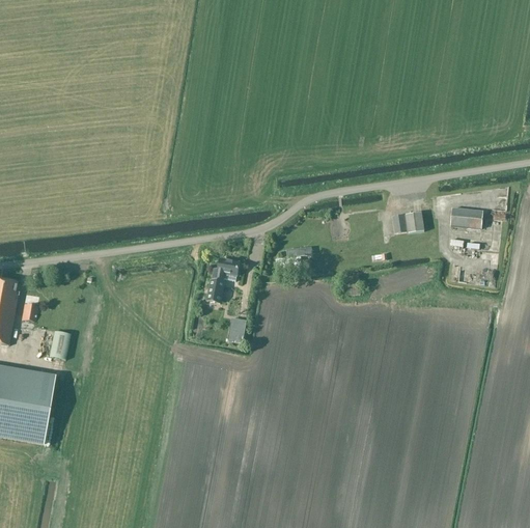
[(506,207),(506,200),(493,202),(493,210),(506,207)]
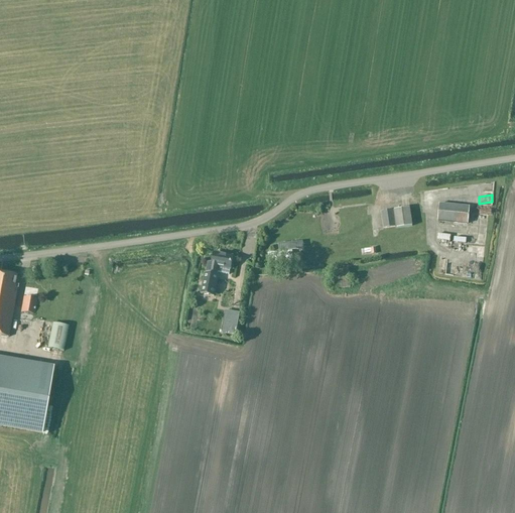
[(469,221),(471,205),(440,202),(438,218),(469,221)]
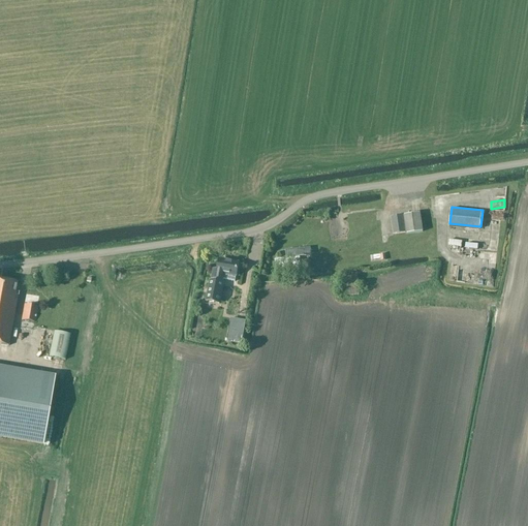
[(408,230),(424,228),(422,210),(405,212),(408,230)]
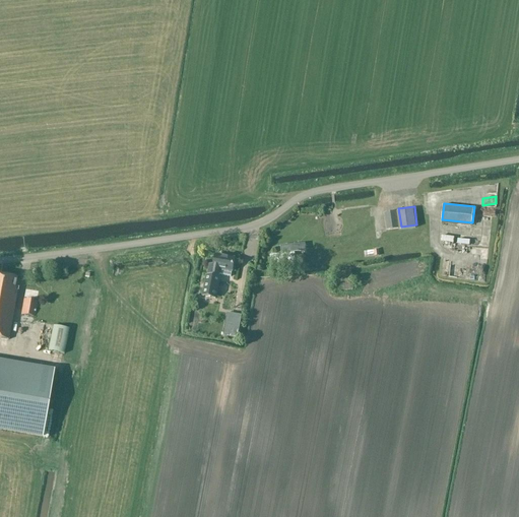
[(399,225),(397,209),(385,210),(387,228),(399,225)]
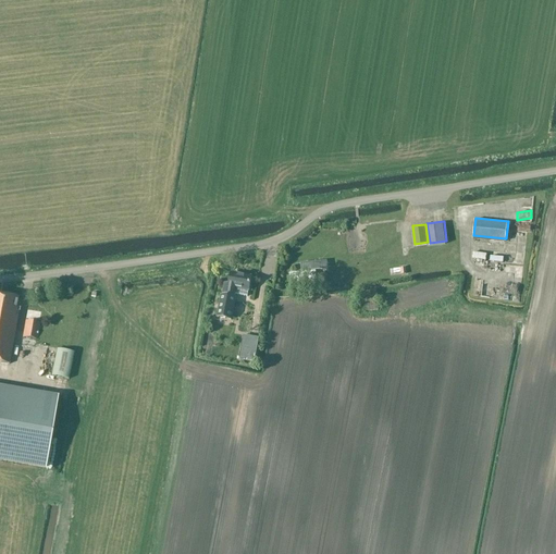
[(528,230),(522,229),(509,228),(506,260),(524,261),(528,230)]
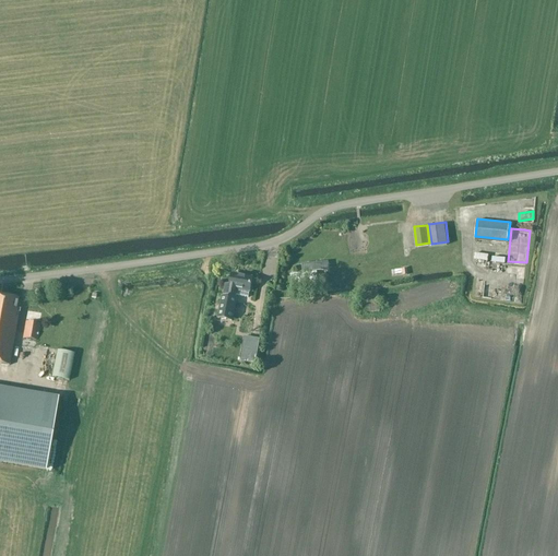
[(253,275),(234,272),(232,283),(226,282),(221,312),(221,316),(234,318),(234,315),(237,296),(235,295),(235,292),(250,295),(251,287),(251,288),(253,275)]
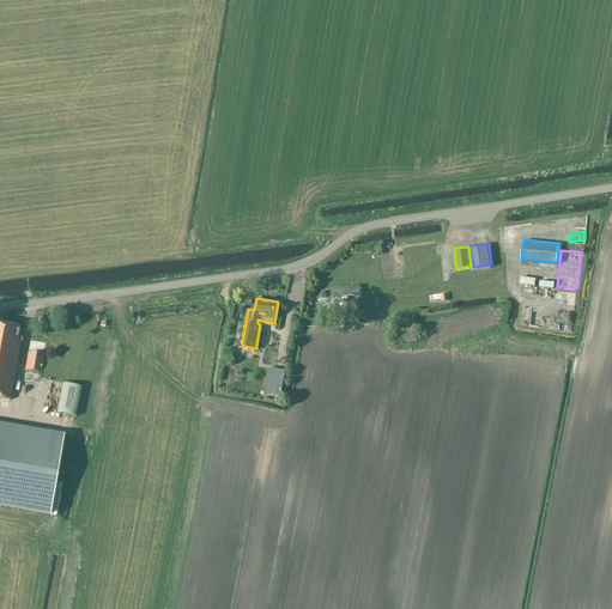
[(535,304),(533,327),(549,329),(550,320),(541,318),(544,304),(535,304)]
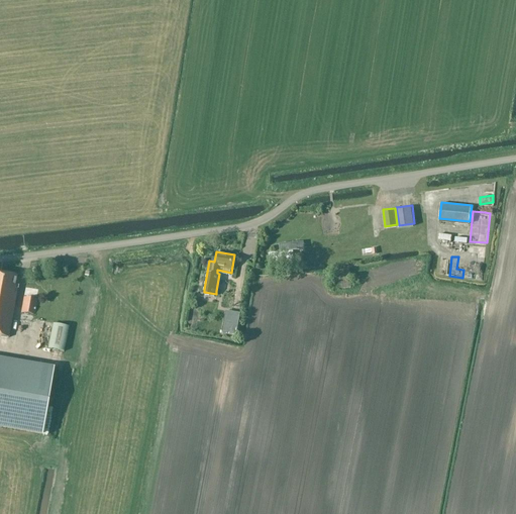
[(0,332),(9,335),(19,284),(16,283),(18,274),(0,270),(0,332)]
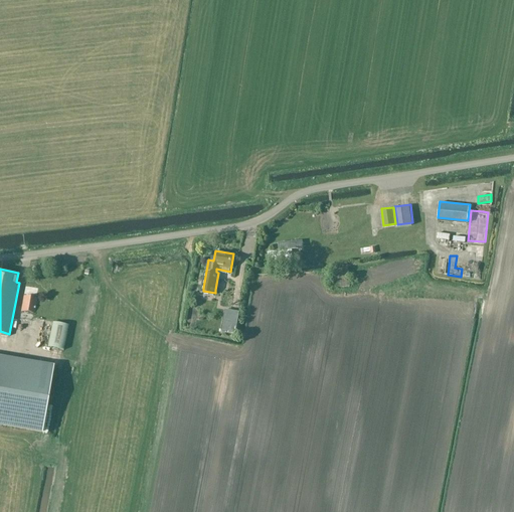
[(33,292),(25,290),(22,302),(31,304),(33,292)]
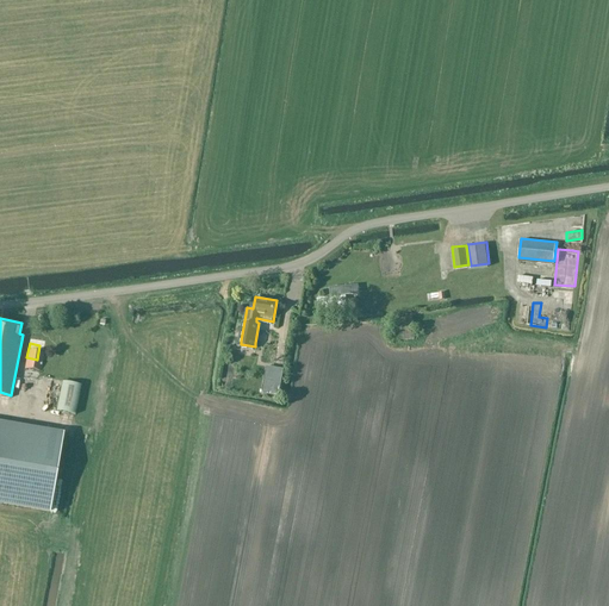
[(285,366),(267,362),(262,388),(280,392),(285,366)]
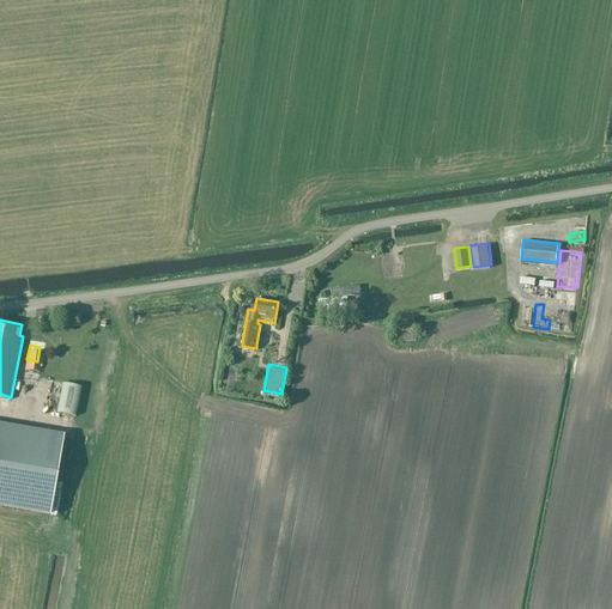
[(84,385),(65,381),(59,409),(78,414),(84,385)]
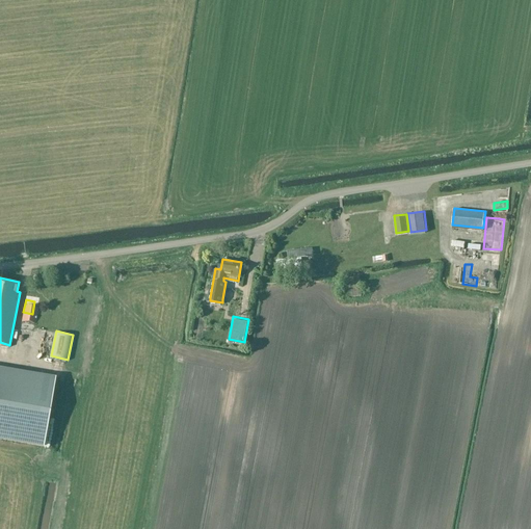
[(0,435),(45,444),(56,374),(0,364),(0,435)]
